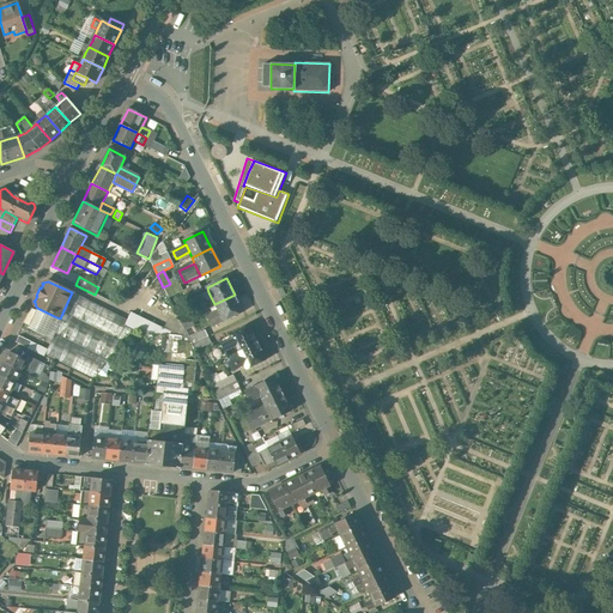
[(202,291),(199,284),(183,291),(187,298),(202,291)]
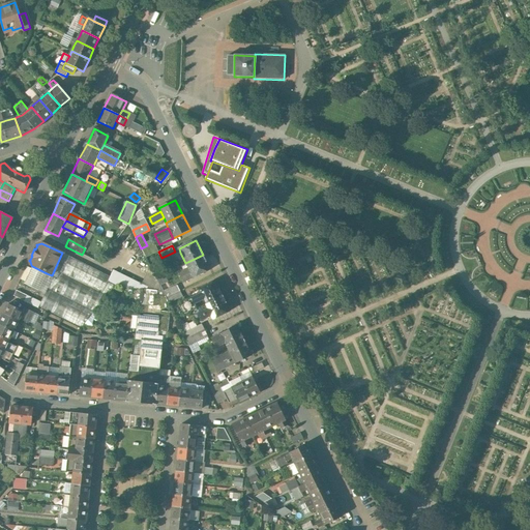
[(180,253),(172,257),(175,263),(183,259),(180,253)]
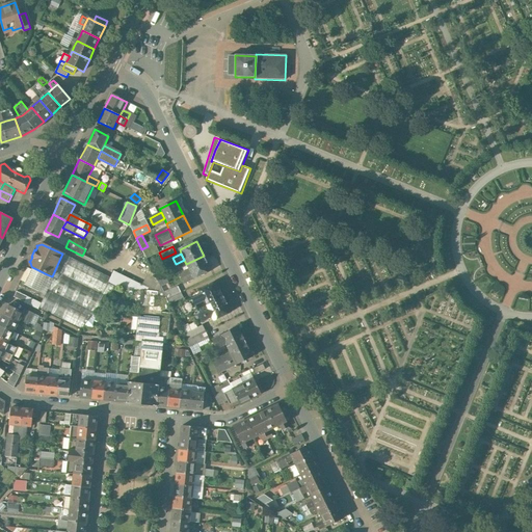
[(204,256),(186,264),(192,275),(193,280),(211,271),(204,256)]
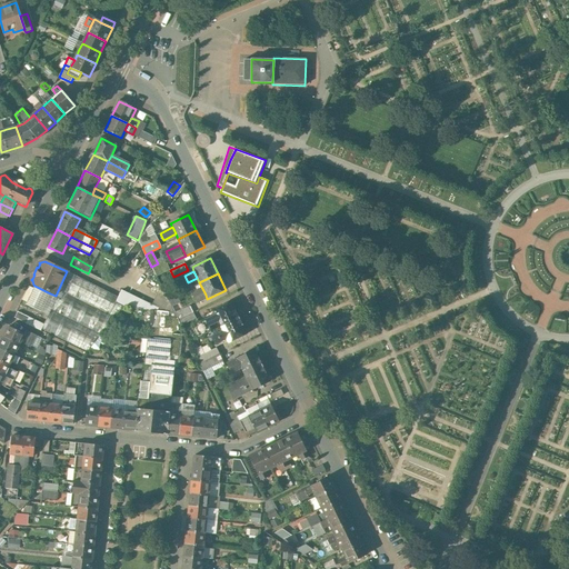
[(151,306),(121,290),(118,298),(75,276),(67,292),(115,318),(123,307),(157,310),(158,308),(151,306)]
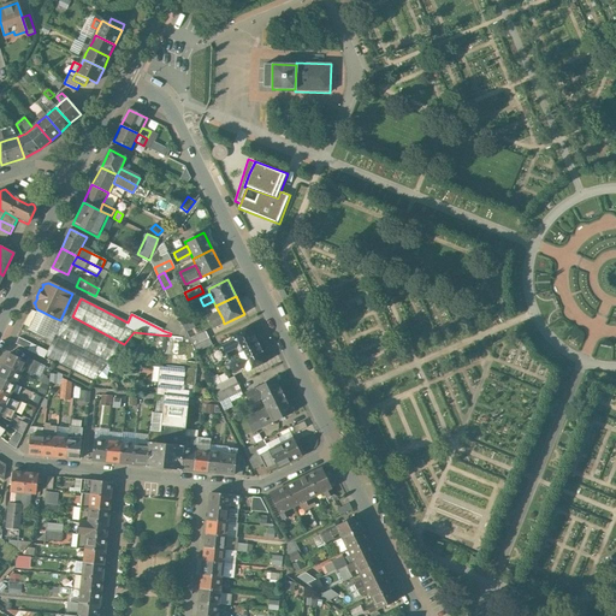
[(54,318),(37,309),(28,330),(45,338),(54,318)]
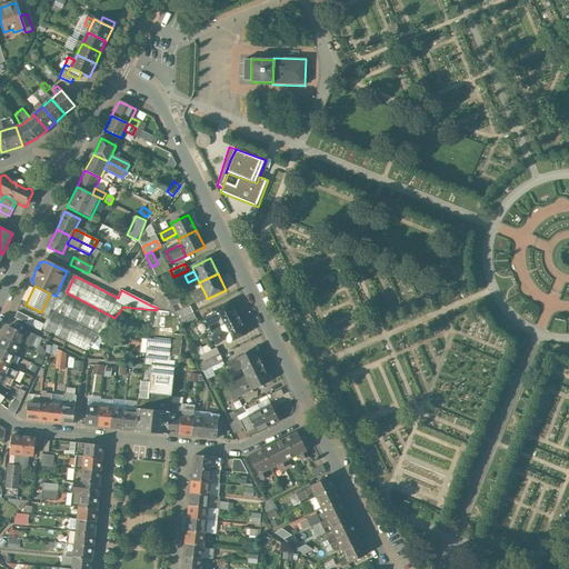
[(173,312),(160,287),(151,306),(158,308),(157,310),(173,312)]
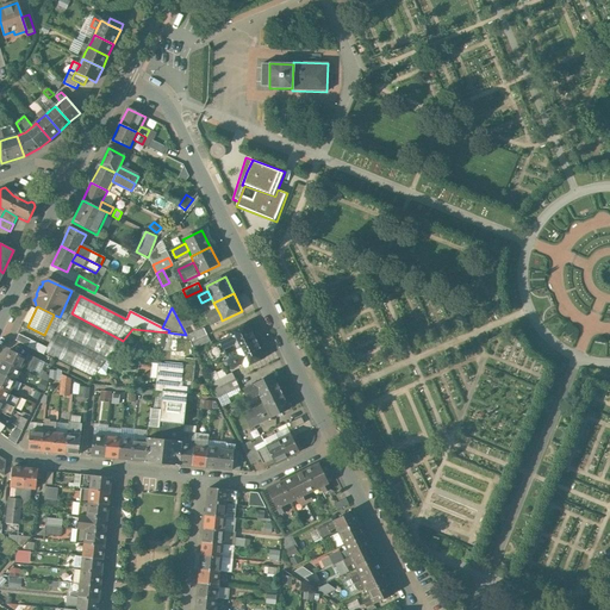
[(217,309),(206,315),(210,322),(221,316),(217,309)]
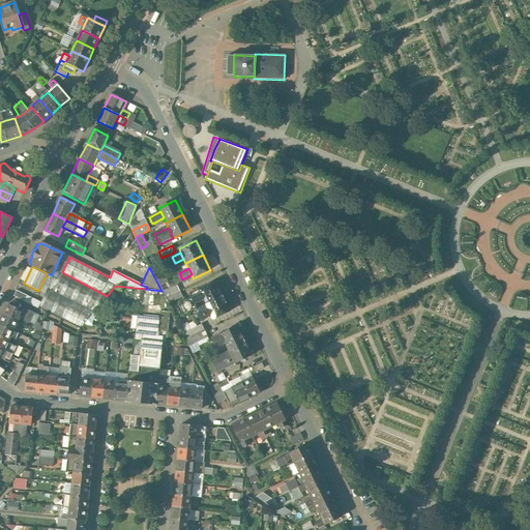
[(62,272),(60,272),(57,277),(54,276),(48,289),(94,312),(107,296),(62,272)]
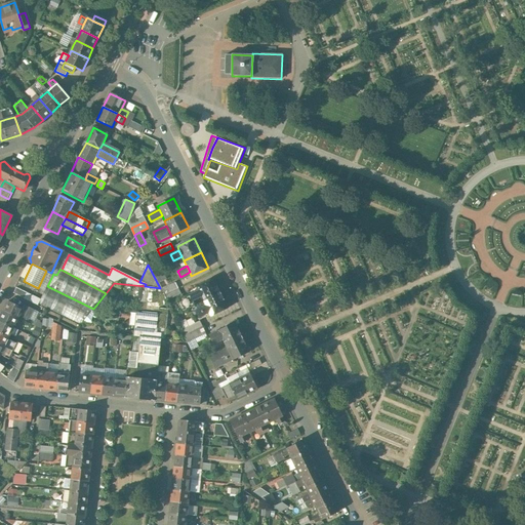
[(160,272),(154,275),(159,284),(164,282),(160,272)]
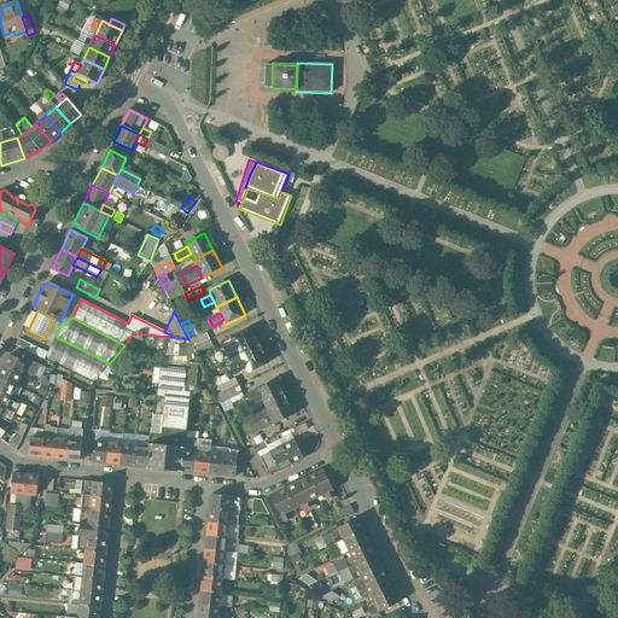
[(251,328),(232,337),(234,342),(237,349),(240,354),(260,345),(251,328)]
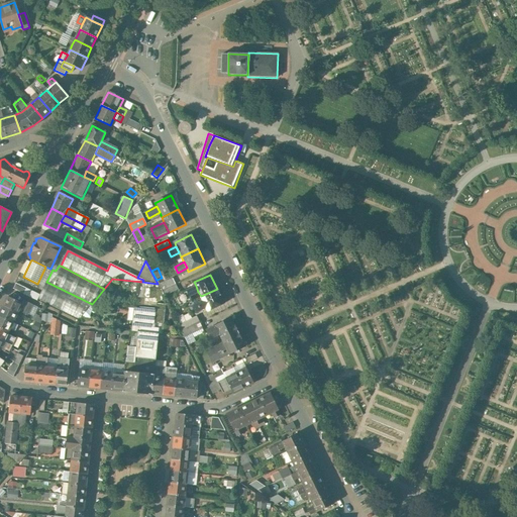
[(92,304),(46,282),(39,295),(37,300),(80,321),(92,304)]
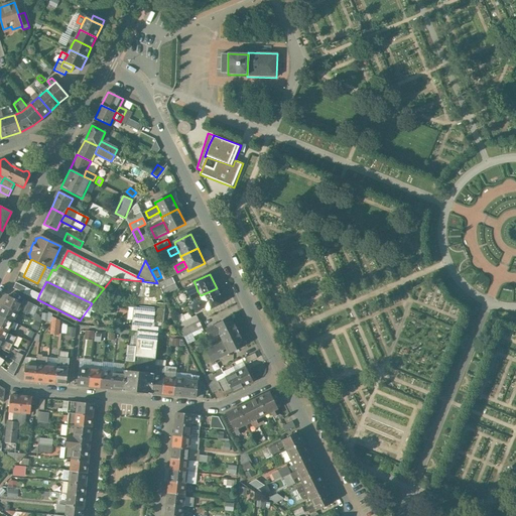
[(39,294),(26,287),(16,283),(13,288),(23,293),(37,300),(37,299),(39,294)]
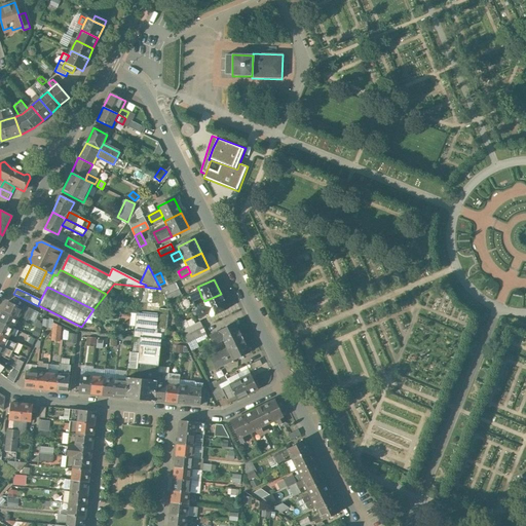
[(174,291),(164,296),(166,300),(176,296),(174,291)]
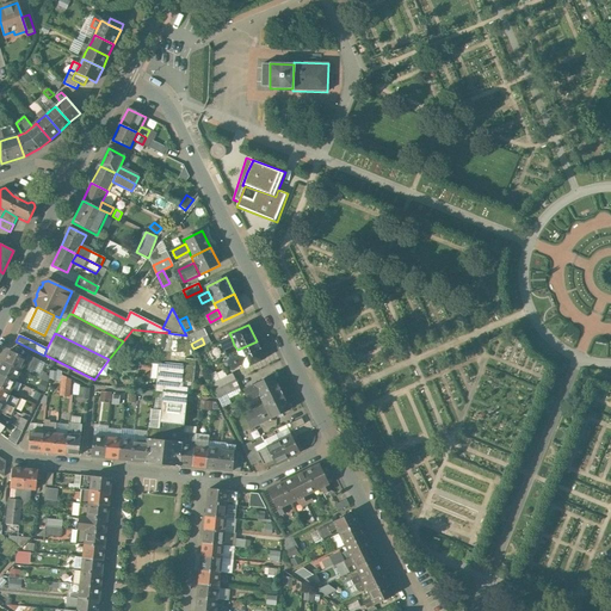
[(232,338),(221,343),(224,350),(234,345),(232,338)]
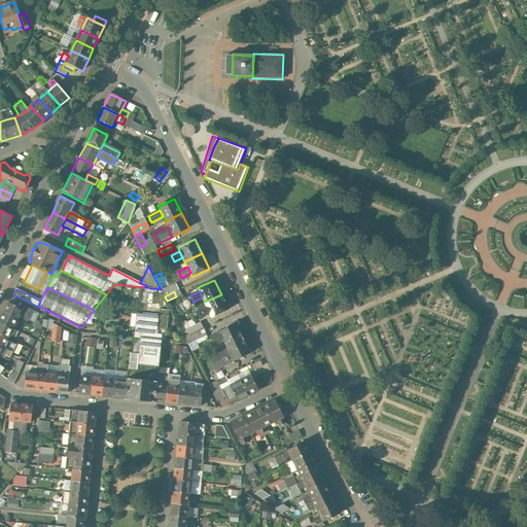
[(221,294),(205,302),(209,313),(211,316),(227,308),(221,294)]
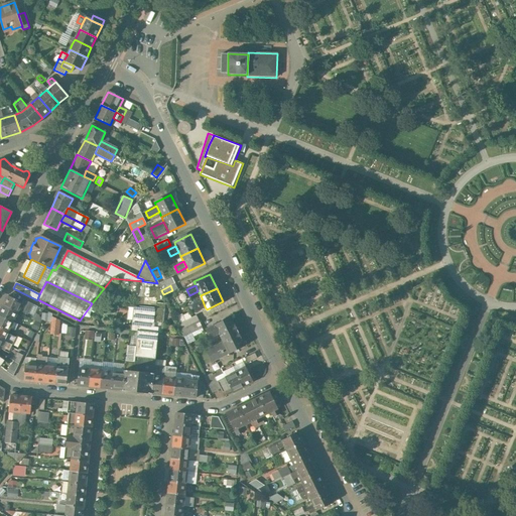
[(186,289),(174,294),(180,305),(191,300),(189,295),(186,289)]
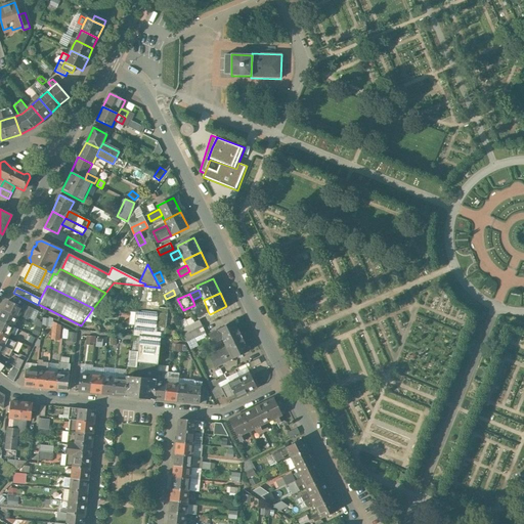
[(22,308),(7,301),(3,311),(17,318),(18,316),(23,308),(22,308)]
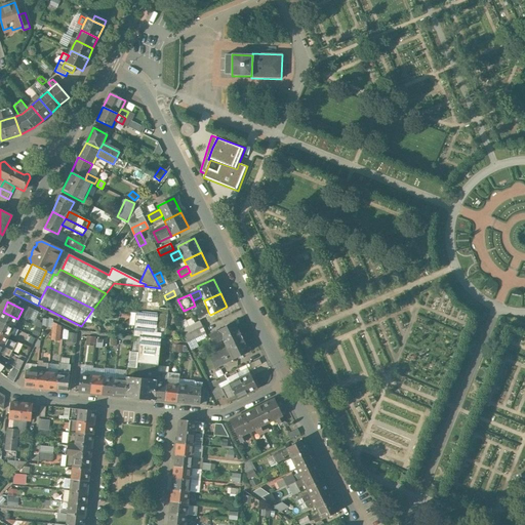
[(32,310),(24,306),(22,309),(23,309),(18,317),(27,321),(32,310)]
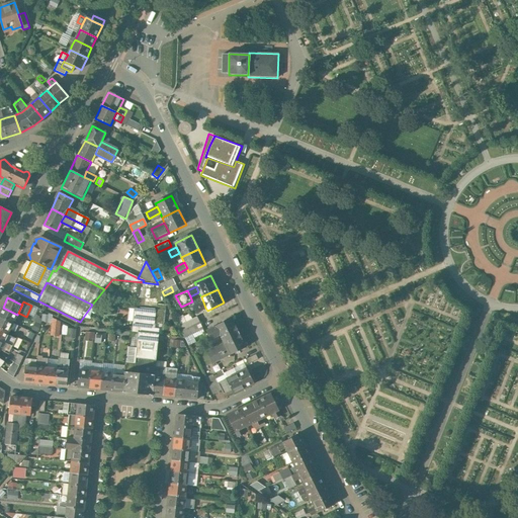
[(203,301),(193,307),(196,312),(205,308),(203,301)]
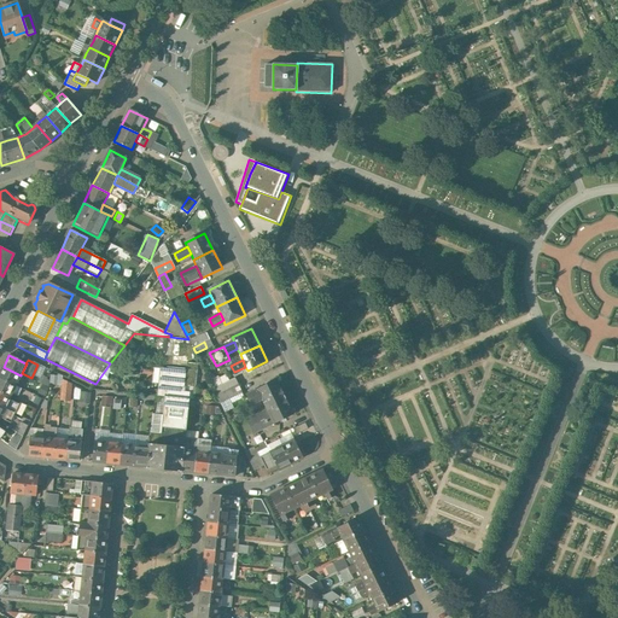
[(182,369),(165,368),(165,369),(161,369),(159,384),(164,384),(163,398),(164,398),(164,397),(190,400),(193,369),(188,369),(190,366),(186,366),(186,369),(182,369)]
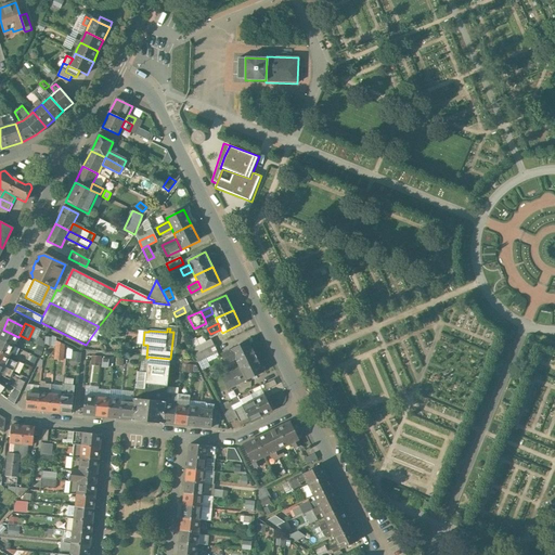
[(18,337),(3,330),(0,335),(0,339),(13,347),(16,341),(18,343),(20,340),(17,339),(18,337)]
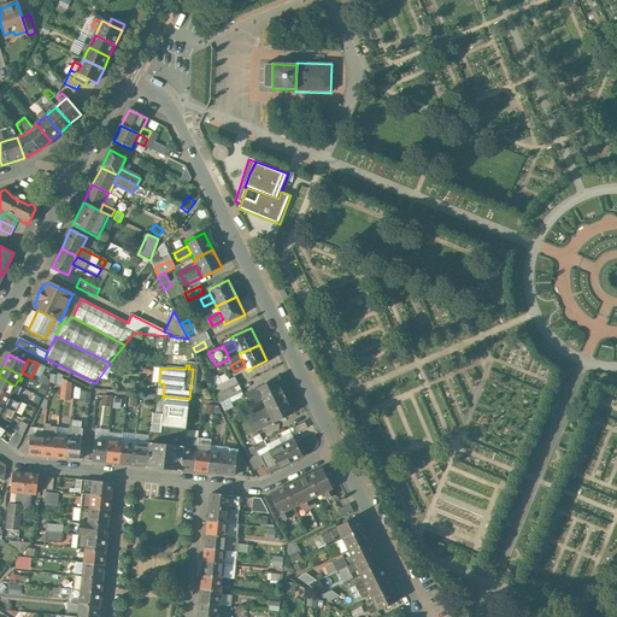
[(15,386),(0,377),(0,392),(10,397),(15,386)]
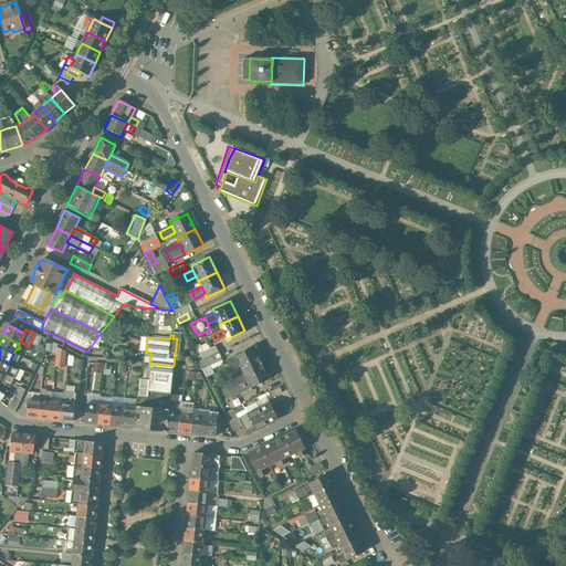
[(215,346),(201,352),(205,358),(218,353),(215,346)]
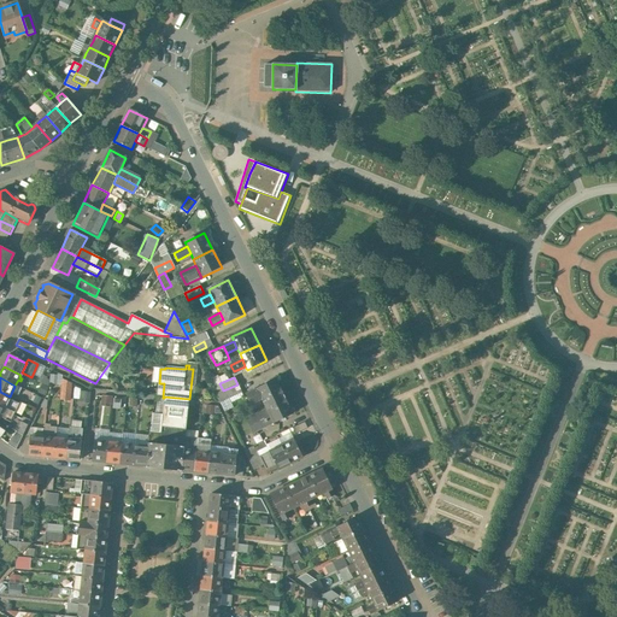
[(275,378),(256,388),(262,399),(265,405),(285,395),(275,378)]
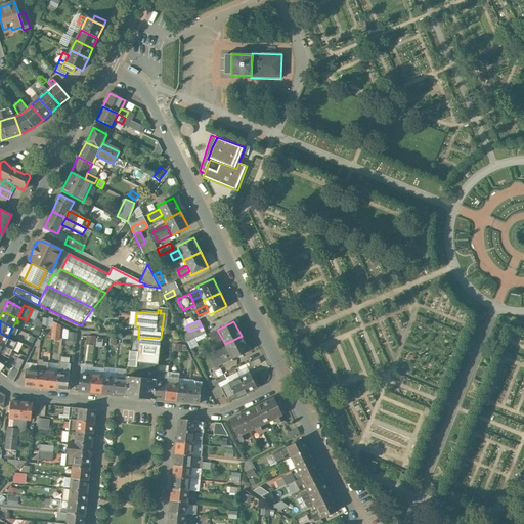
[(60,326),(52,322),(51,334),(59,335),(60,326)]
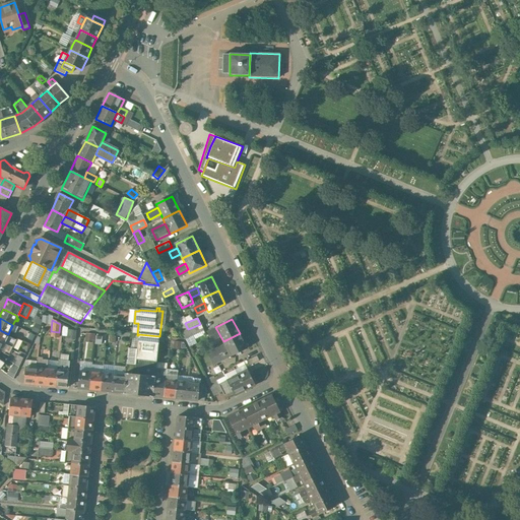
[(200,324),(188,329),(192,336),(203,330),(200,324)]
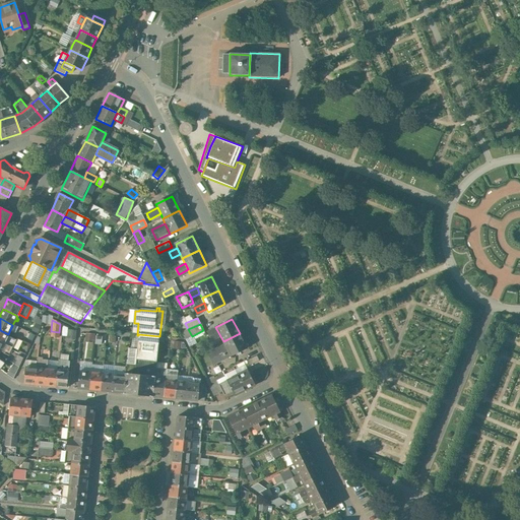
[(216,327),(207,332),(211,341),(220,336),(216,327)]
